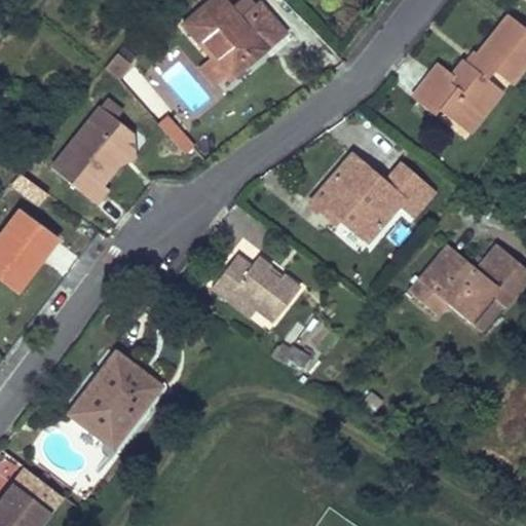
[(285,33),(259,3),(254,8),(239,20),(229,7),(223,0),(211,0),(183,24),(212,58),(200,68),(214,84),(226,74),(243,60),(242,59),(247,54),(251,61),(285,33)]
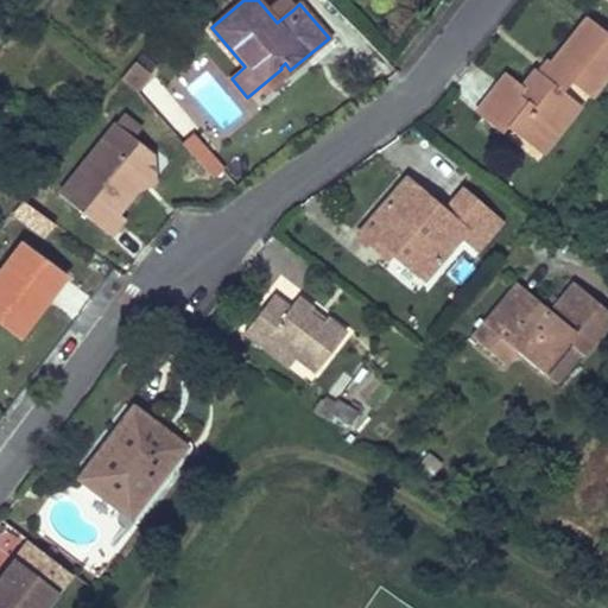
[(284,0),(274,0),(265,8),(277,23),(293,10),(284,0)]
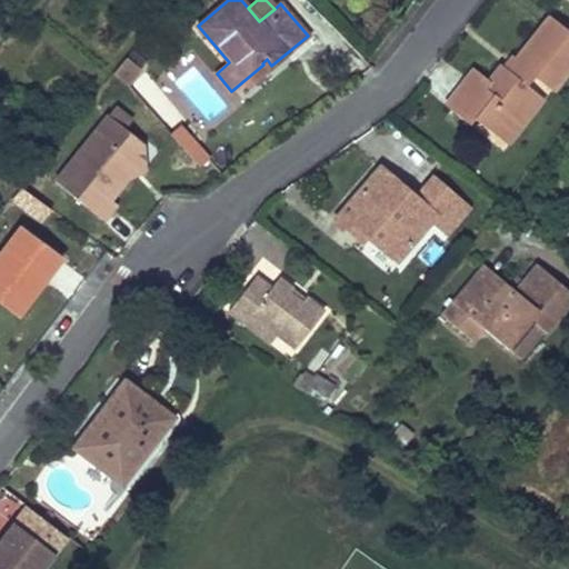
[(568,68),(568,31),(549,16),(515,61),(516,63),(509,71),(503,67),(501,66),(489,81),(473,69),(445,106),(469,125),(475,119),(493,135),(501,125),(508,129),(536,92),(527,86),(533,77),(551,91),(568,68)]
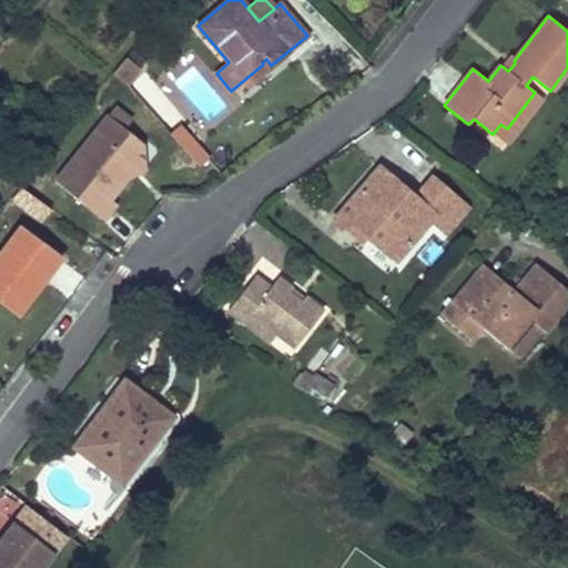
[(125,57),(112,73),(127,85),(140,69),(125,57)]
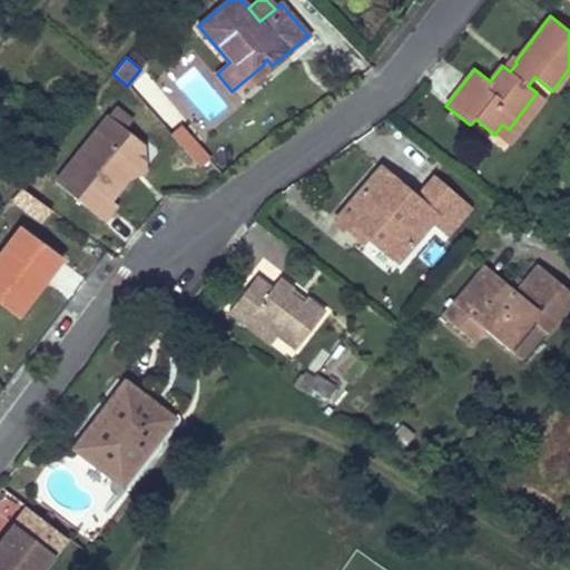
[(516,61),(511,58),(504,67),(510,71),(517,64),(516,61)]
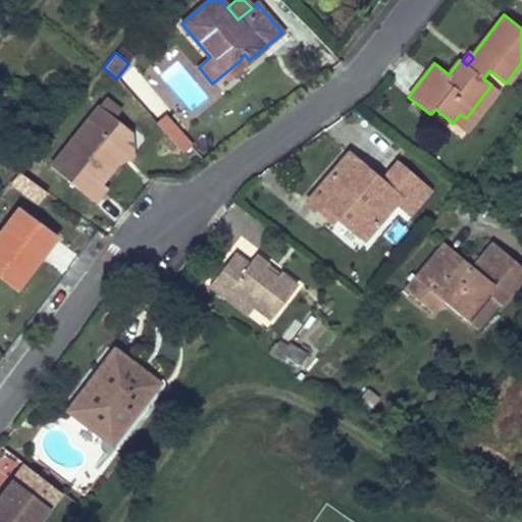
[(249,60),(245,54),(241,58),(242,59),(224,73),(227,79),(249,60)]
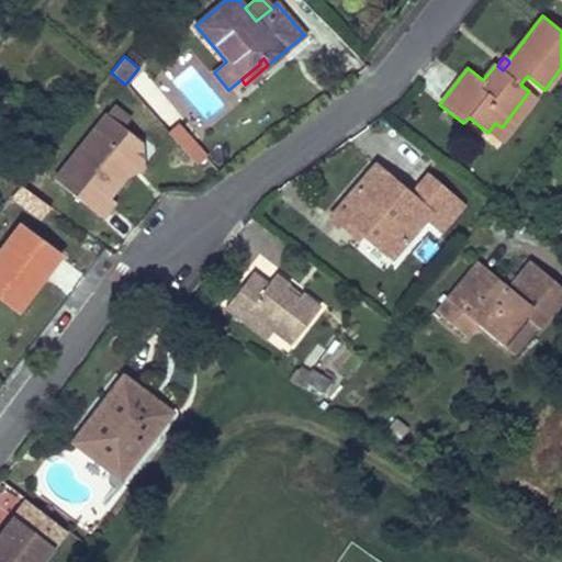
[(499,143),(536,97),(529,91),(502,127),(495,123),(487,133),(499,143)]
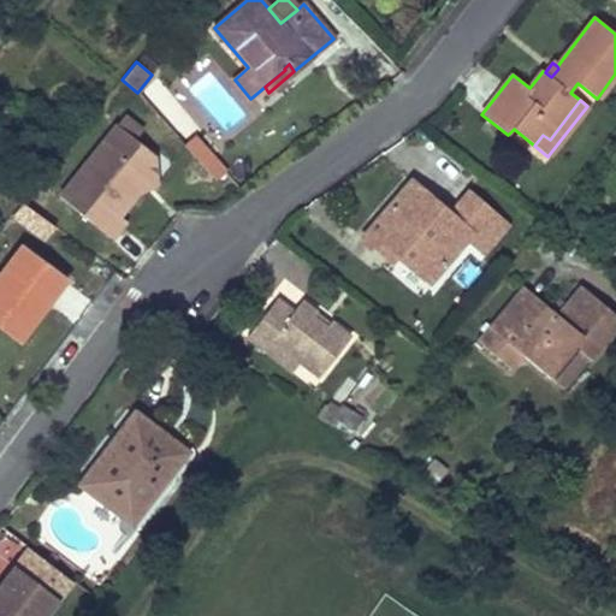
[(142,132),(123,117),(117,125),(136,140),(142,132)]
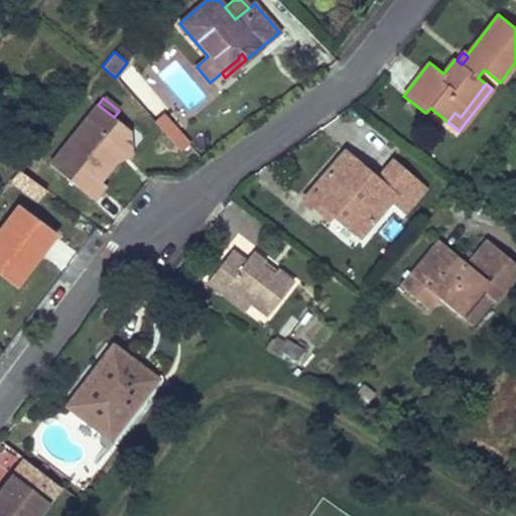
[(114,117),(98,105),(49,164),(94,200),(106,184),(100,180),(118,159),(120,156),(113,150),(129,130),(114,117)]
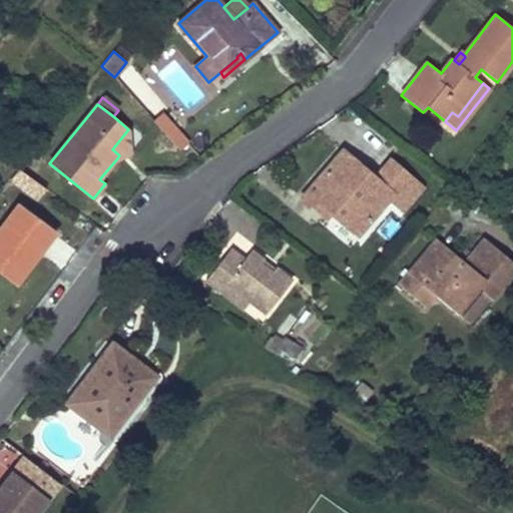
[(163,114),(154,121),(180,150),(189,142),(163,114)]
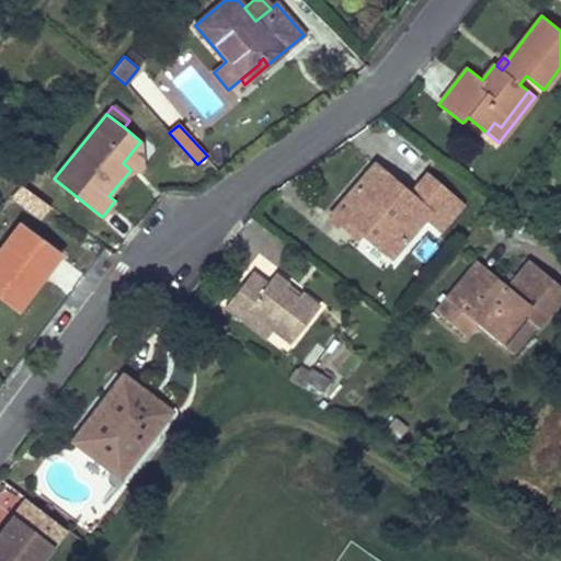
[(142,167),(140,141),(123,163),(130,170),(128,173),(142,167)]
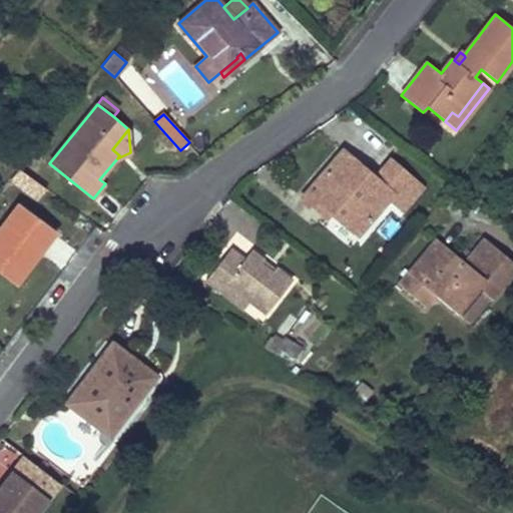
[(375,177),(343,151),(324,173),(323,172),(302,197),(319,211),(324,205),(330,211),(357,234),(389,198),(403,210),(422,188),(390,160),(375,177)]
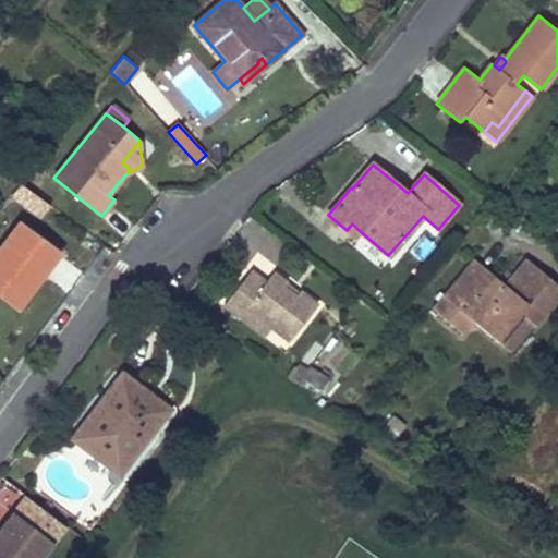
[(359,230),(352,223),(347,230),(354,237),(359,230)]
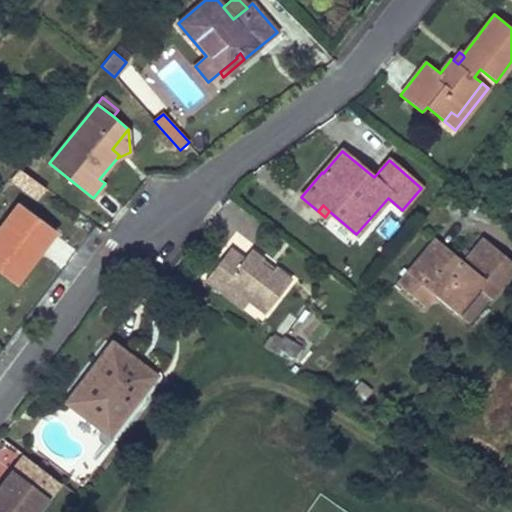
[(0,269),(15,281),(16,281),(33,257),(36,259),(41,252),(34,247),(47,228),(17,206),(0,229),(0,269)]
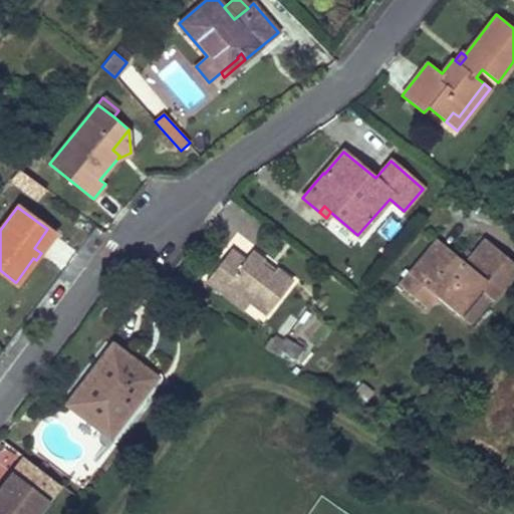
[(55,235),(47,229),(34,248),(41,253),(55,235)]
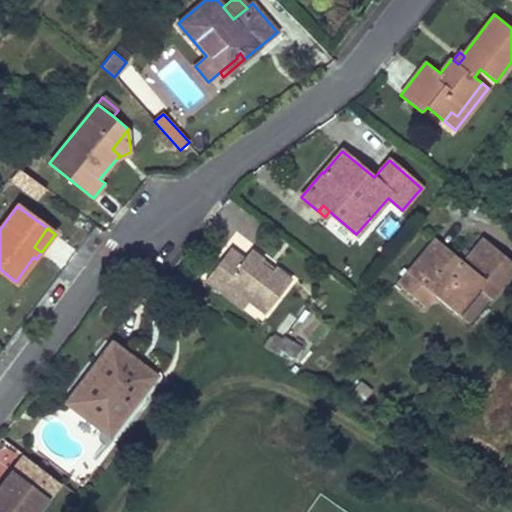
[(489,297),(492,300),(511,275),(511,261),(492,245),(472,269),(463,261),(435,237),(396,283),(416,299),(426,288),(435,295),(457,313),(478,288),(489,297)]
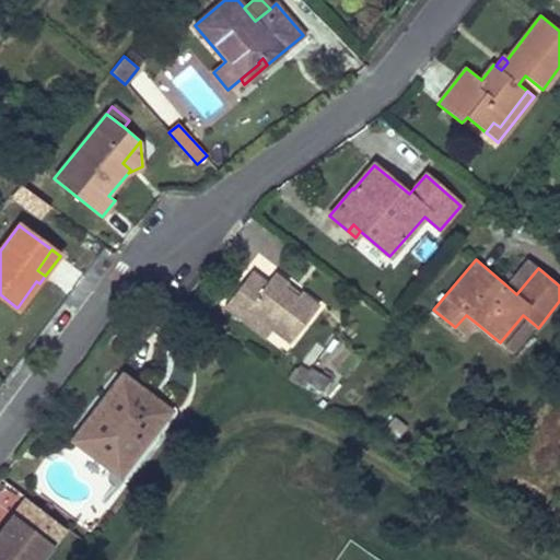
[(506,286),(516,294),(538,268),(528,259),(506,286)]
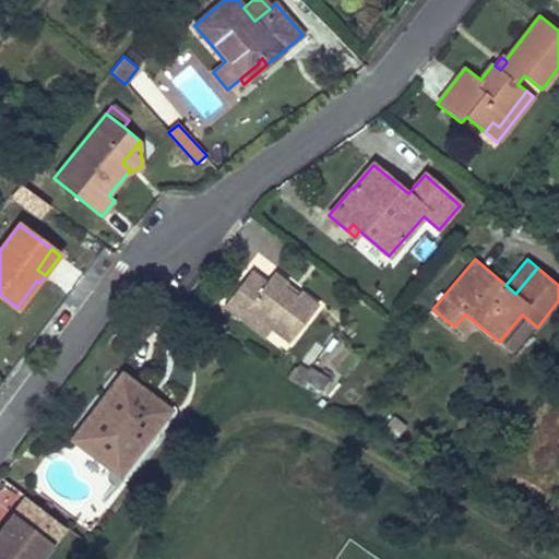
[(265,284),(250,272),(223,306),(238,319),(246,309),(271,329),(271,330),(288,344),(317,308),(300,295),(299,295),(296,299),(283,289),(286,285),(273,274),(265,284)]
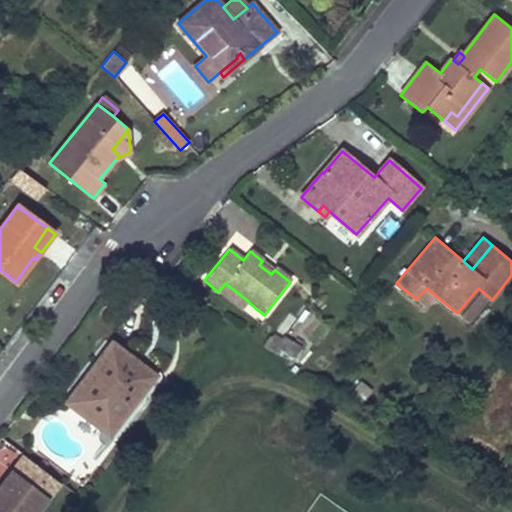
[(274,270),(262,261),(259,265),(271,274),(274,270)]
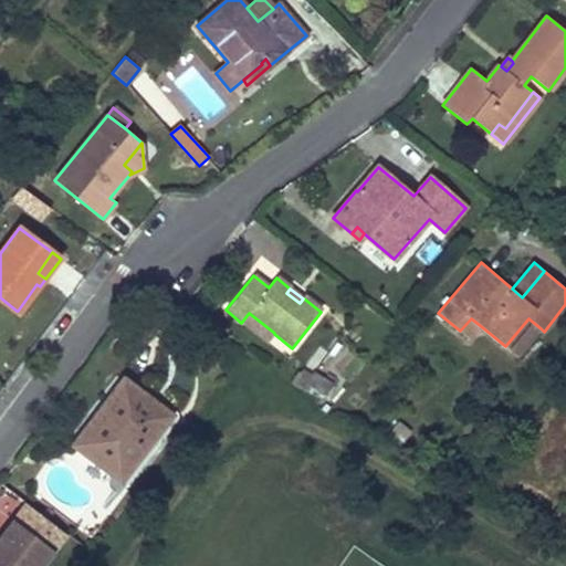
[(274,333),(249,313),(241,323),(266,343),(274,334),(274,333)]
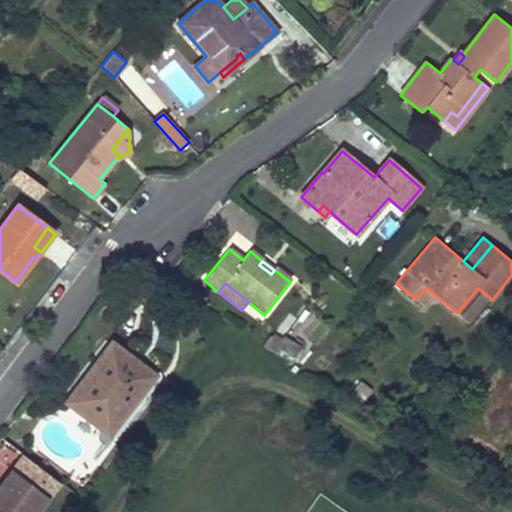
[(426,288),(416,299),(425,307),(435,295),(426,288)]
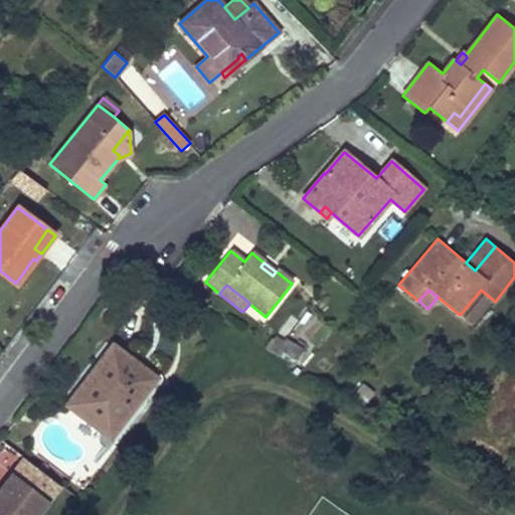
[(481,290),(460,315),(470,324),(492,299),(481,290)]
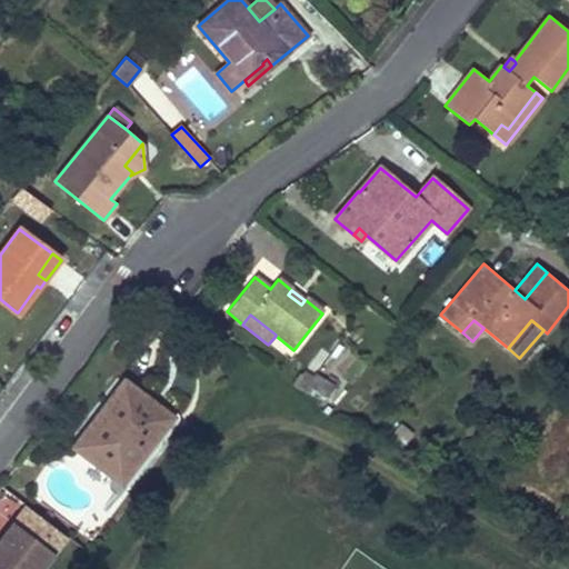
[(333,386),(317,376),(316,375),(311,381),(301,375),(295,385),(306,392),(310,388),(327,398),(333,386)]
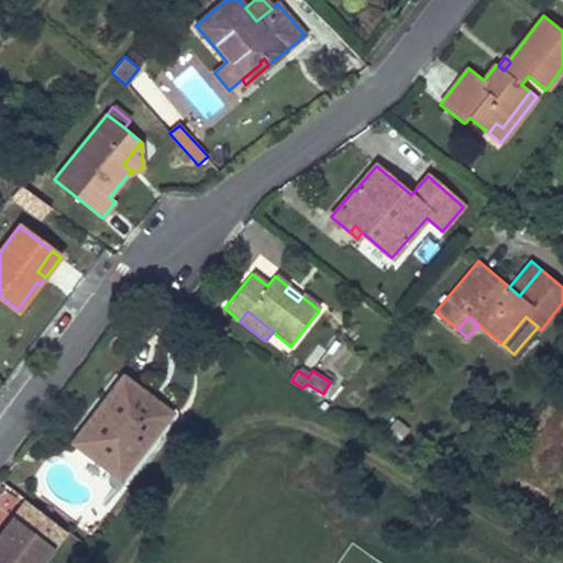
[(66,437),(73,442),(122,377),(116,373),(66,437)]
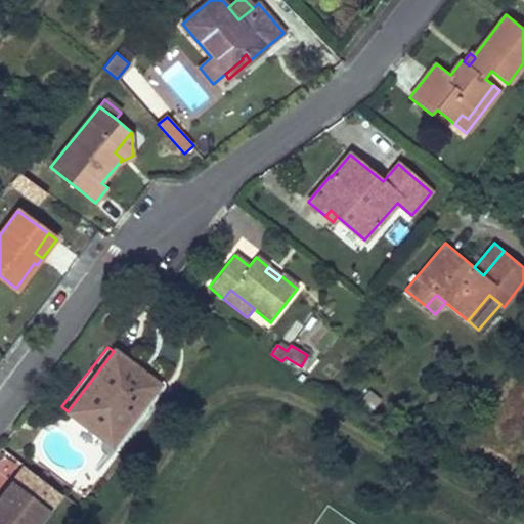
[(157,385),(114,351),(68,411),(111,444),(157,385)]
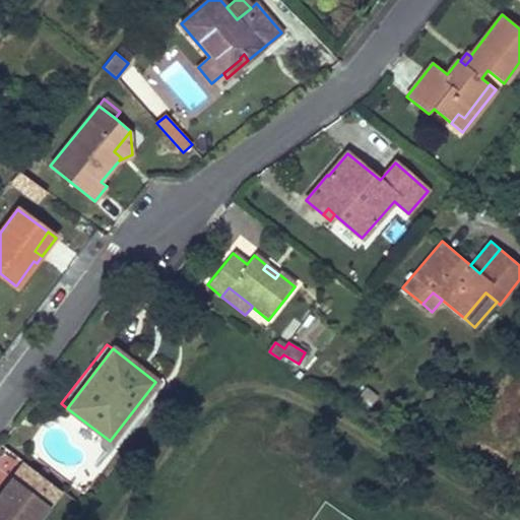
[(364,385),(355,400),(371,408),(379,392),(364,385)]
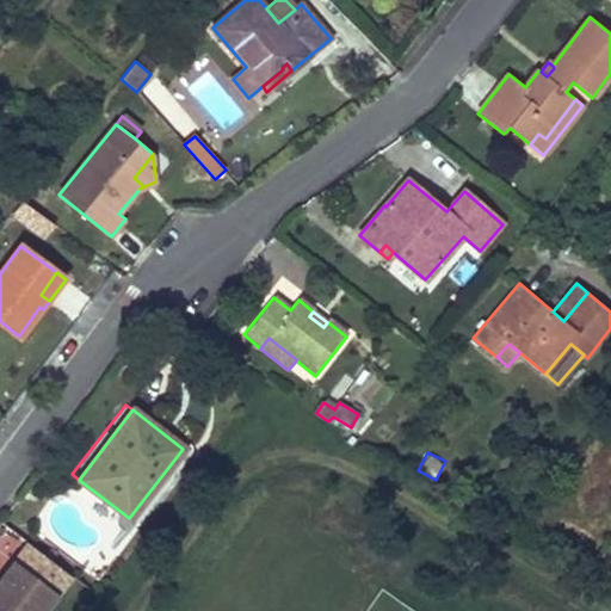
[(0,610),(44,610),(57,594),(14,562),(0,580),(0,610)]
